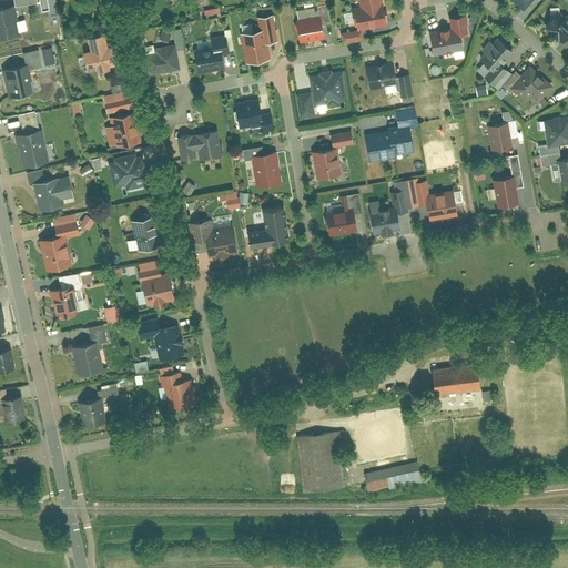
[(361,0),(362,10),(353,11),(355,28),(388,23),(386,7),(381,8),(379,0),(361,0)]
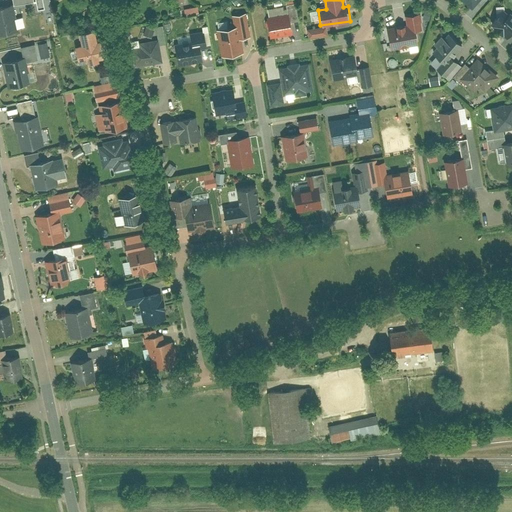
[(457,0),(469,10),(478,0),(457,0)]
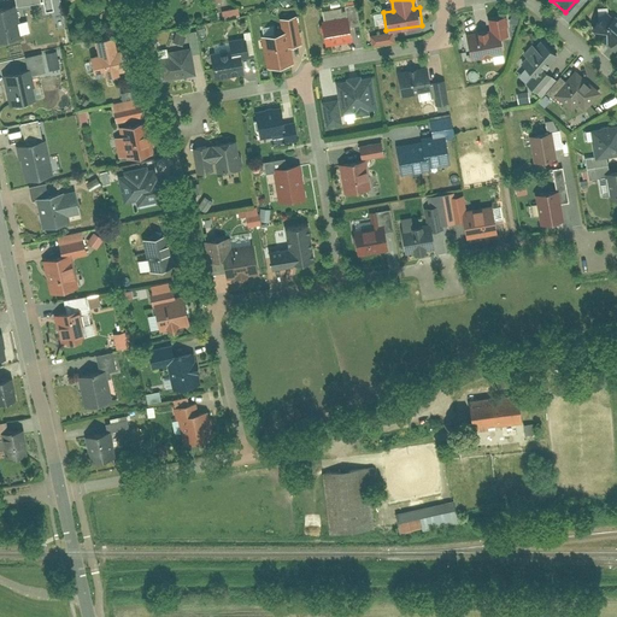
[(22,10),(0,13),(0,43),(16,41),(28,39),(22,10)]
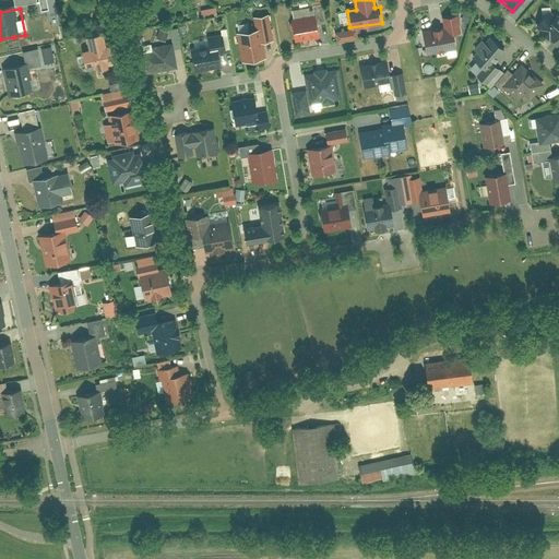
[(558,21),(549,12),(536,25),(554,42),(558,36),(558,21)]
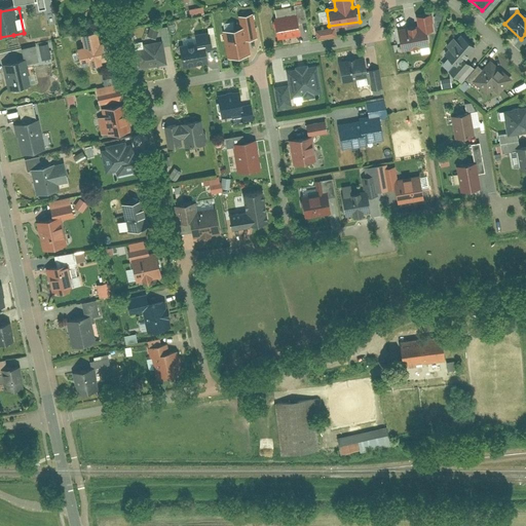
[(414,23),(396,25),(400,52),(433,48),(430,33),(434,32),(431,14),(413,16),(414,23)]
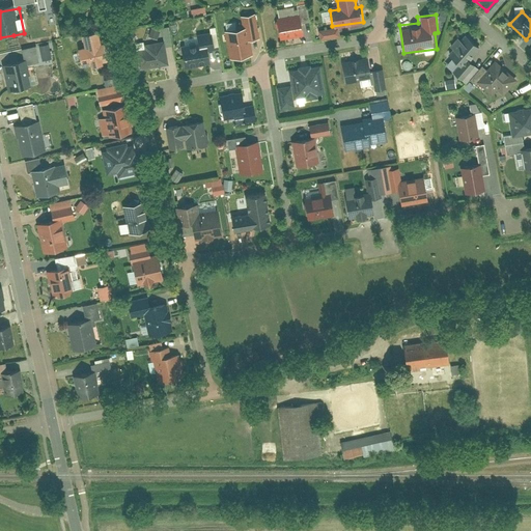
[(246,29),(228,31),(231,58),(252,58),(251,51),(249,40),(260,39),(257,16),(244,18),(246,29)]
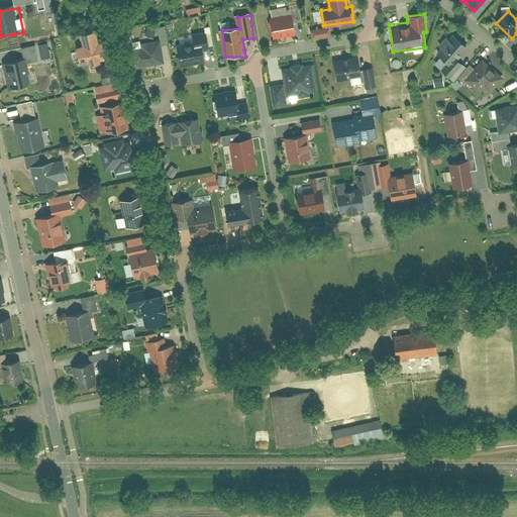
[(292,19),(273,21),(275,38),(294,36),(292,19)]
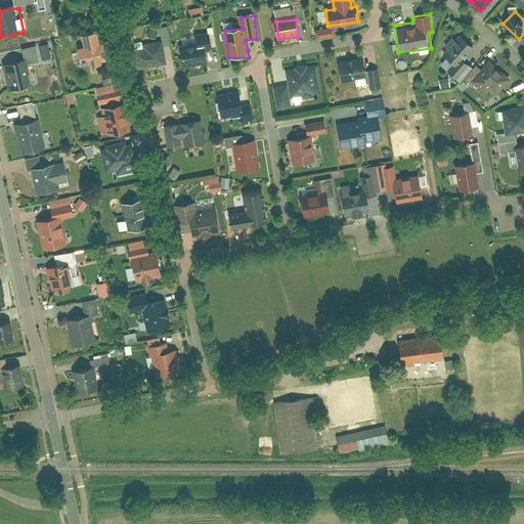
[(195,44),(177,47),(181,68),(212,61),(210,47),(215,46),(211,28),(193,31),(195,44)]
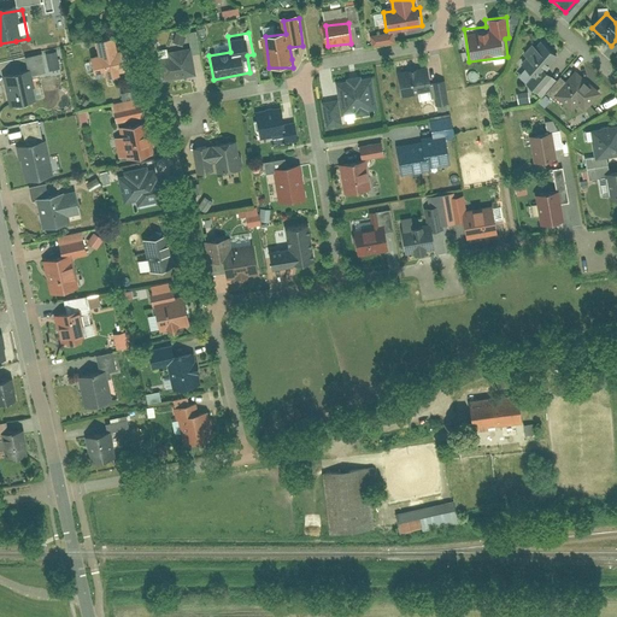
[(101,54),(93,57),(95,72),(107,70),(109,76),(122,74),(121,68),(129,66),(127,51),(118,52),(116,39),(99,41),(101,54)]
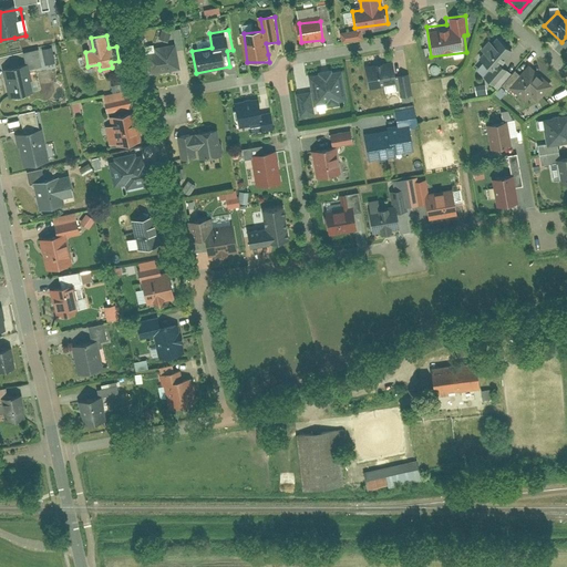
[(509,52),(493,38),(476,58),(491,70),(482,80),(493,89),(509,70),(501,62),(509,52)]
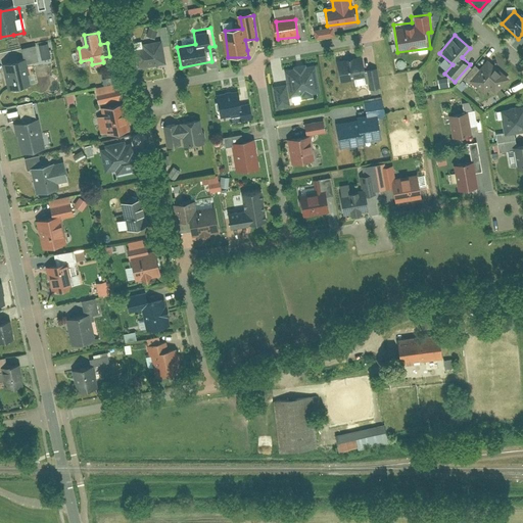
[(145,52),(135,54),(137,68),(165,63),(161,40),(144,43),(145,52)]
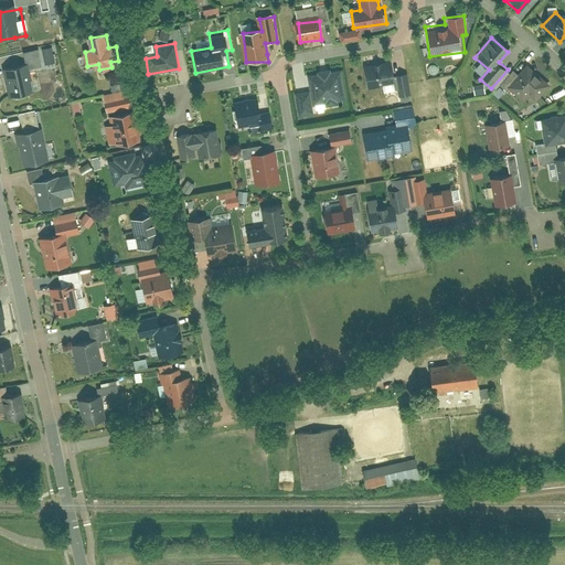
[(28,65),(3,70),(6,84),(9,98),(35,93),(30,70),(43,67),(40,50),(25,53),(28,65)]
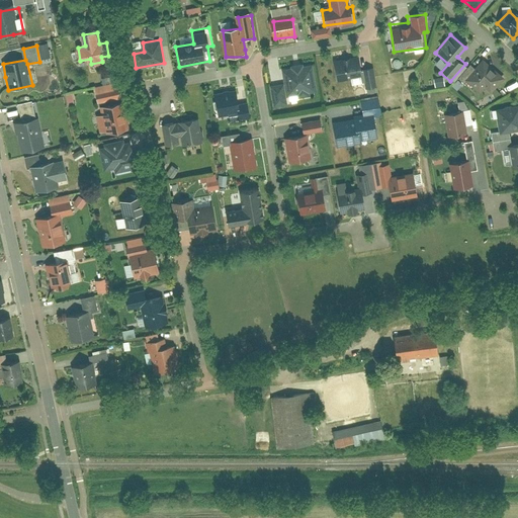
[(360,59),(334,64),(337,82),(349,79),(363,77),(366,92),(375,90),(370,67),(362,69),(360,59)]
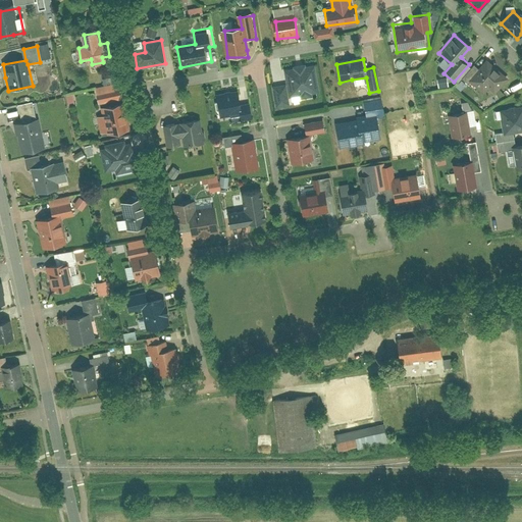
[(486,61),(470,83),(483,94),(487,88),(493,92),(506,76),(486,61)]
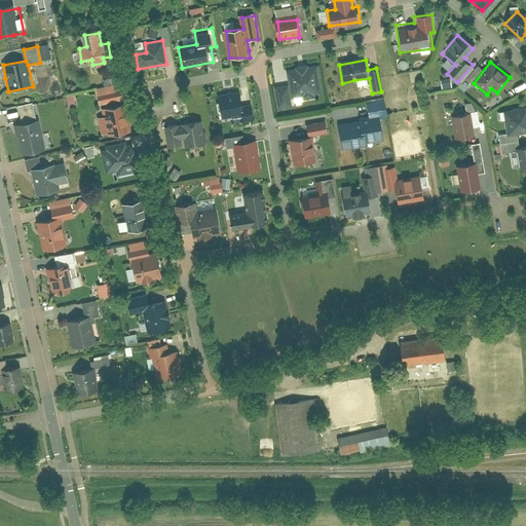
[(289,85),(276,87),(279,109),(292,107),(291,98),(323,94),(318,66),(287,70),(289,85)]
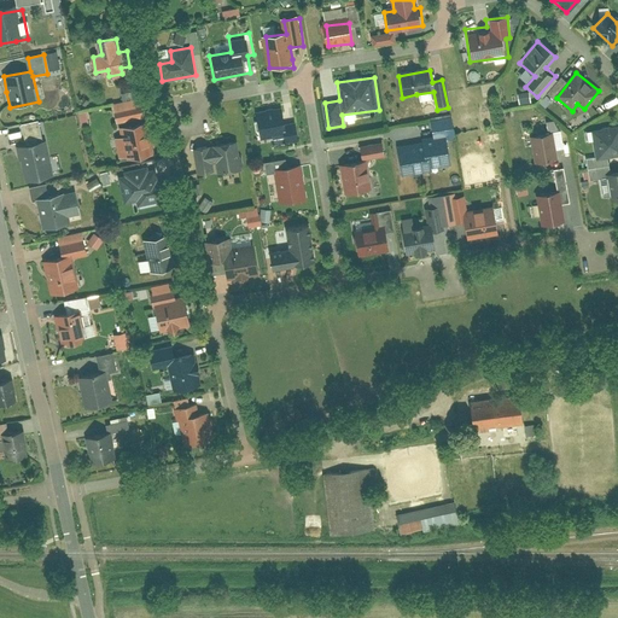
[(133,101),(111,106),(115,126),(146,118),(143,106),(135,109),(133,101)]
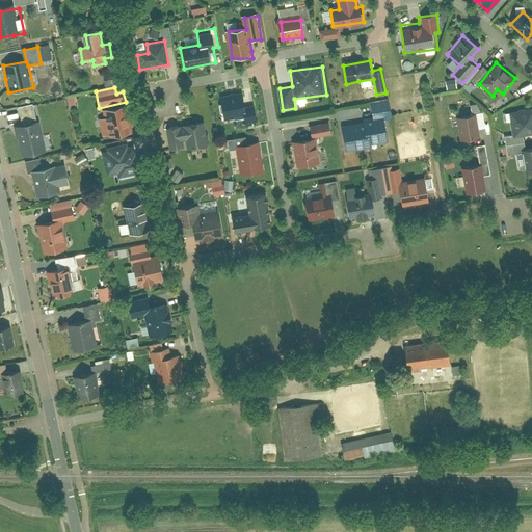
[(245,95),(219,97),(221,121),(242,118),(242,124),(256,123),(254,106),(246,107),(245,95)]
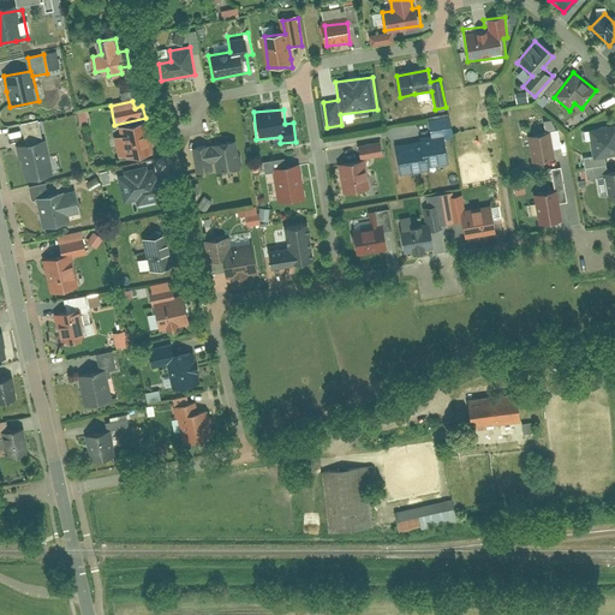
[(422,147),(393,150),(396,177),(431,173),(430,165),(443,163),(441,136),(453,135),(451,117),(430,119),(433,136),(421,137),(422,147)]
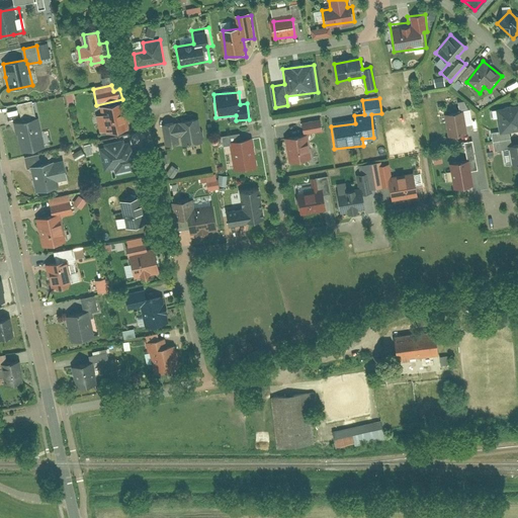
[(517,132),(517,102),(496,105),(498,131),(490,131),(492,151),(509,149),(511,167),(517,166),(517,142),(510,144),(509,133),(517,132)]
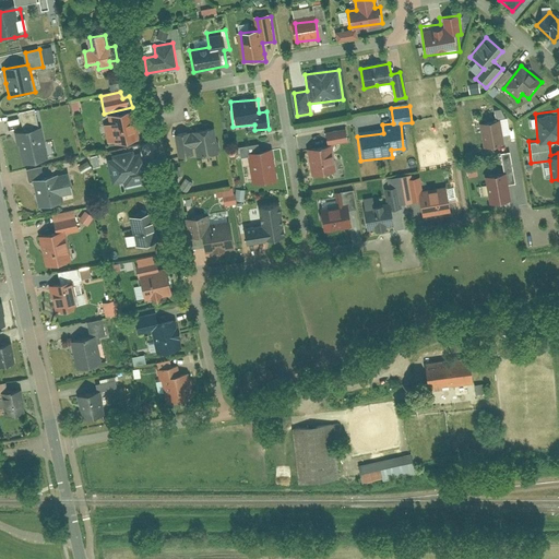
[(133,113),(109,117),(114,142),(139,138),(133,113)]
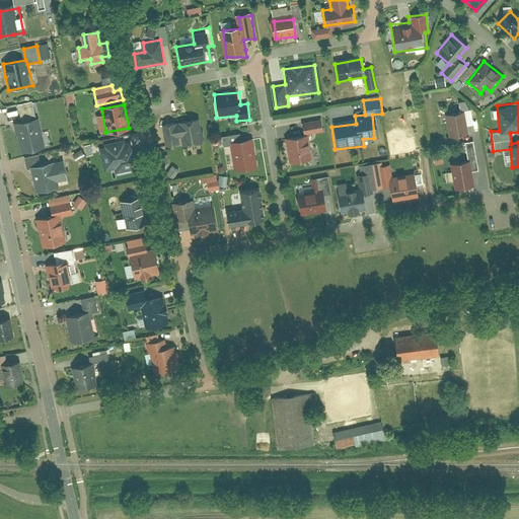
[(470,112),(445,115),(448,137),(465,135),(464,126),(472,125),(470,112)]
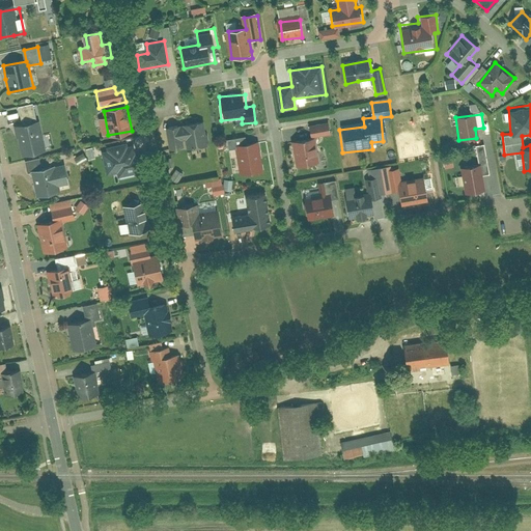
[(37,119),(16,124),(23,157),(45,151),(37,119)]
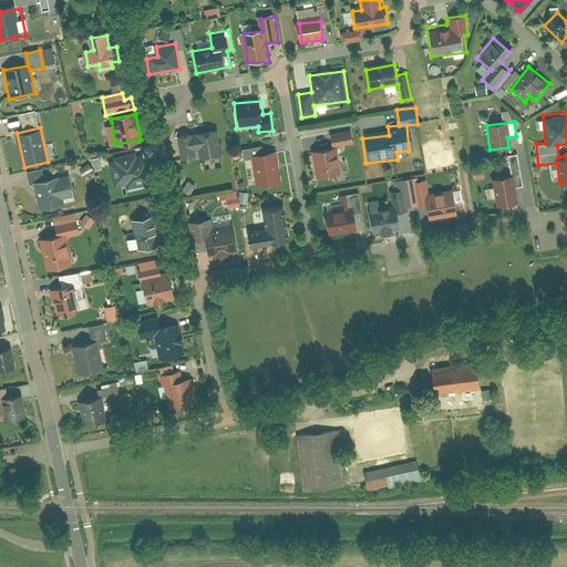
[(219,131),(179,136),(183,162),(223,155),(223,152),(219,131)]
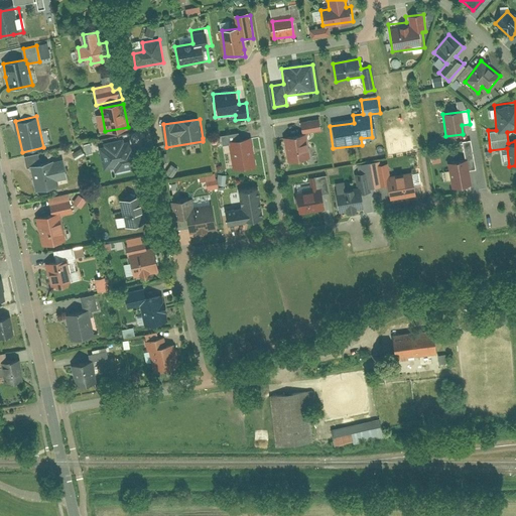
[(301,137),(286,139),(289,161),(309,158),(305,134),(324,131),(321,119),(299,122),(301,137)]
